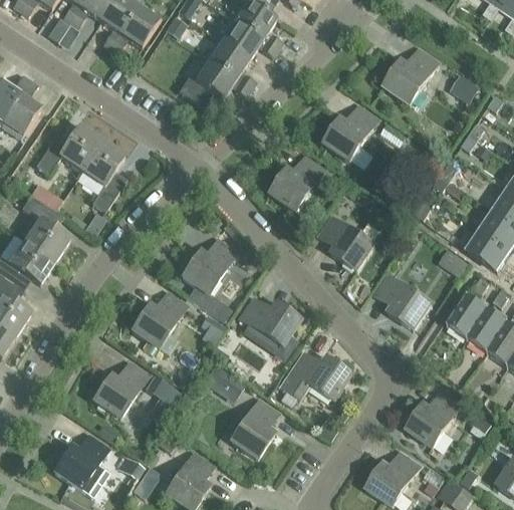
[(20,12),(28,0),(17,0),(13,7),(20,12)]
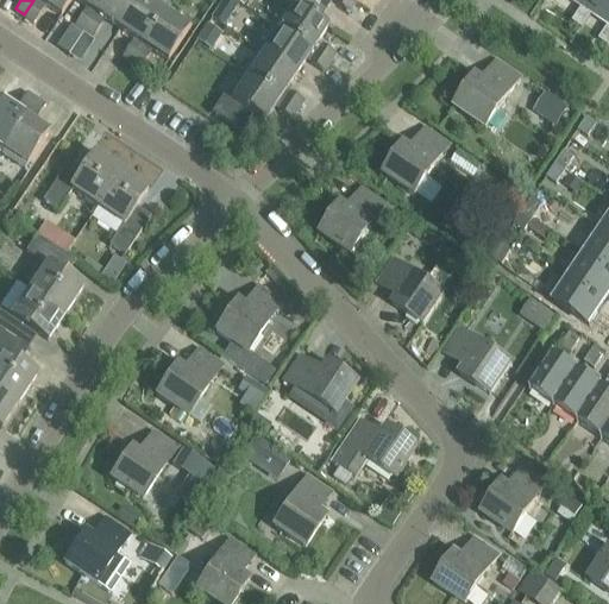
[(33,0),(24,14),(32,20),(44,4),(60,13),(68,0),(33,0)]
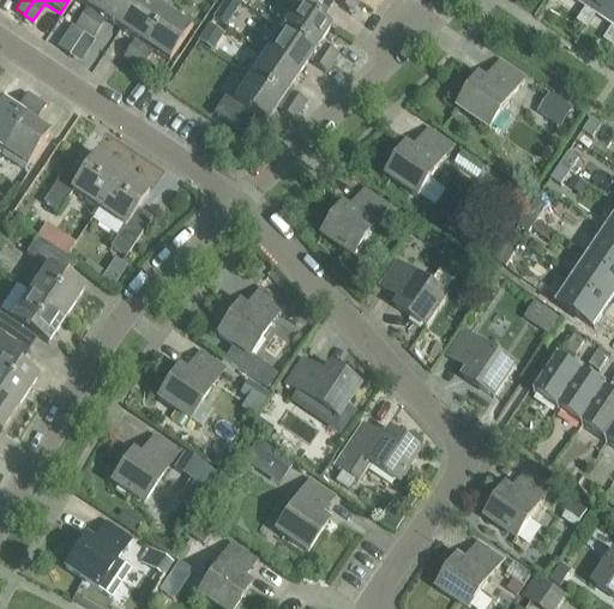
[(83,29),(101,0),(79,0),(86,5),(74,23),(83,29)]
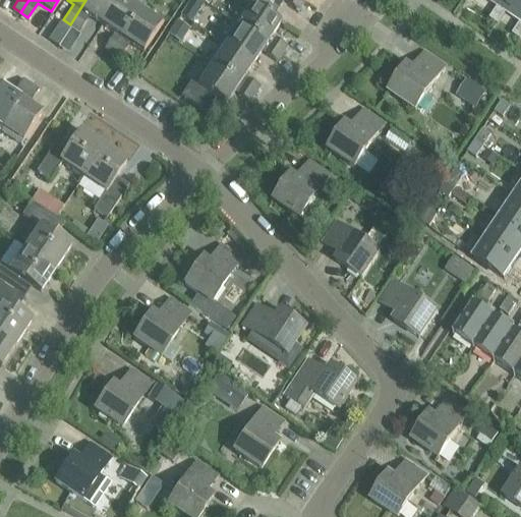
[(101,22),(115,0),(85,0),(70,24),(78,30),(89,14),(101,22)]
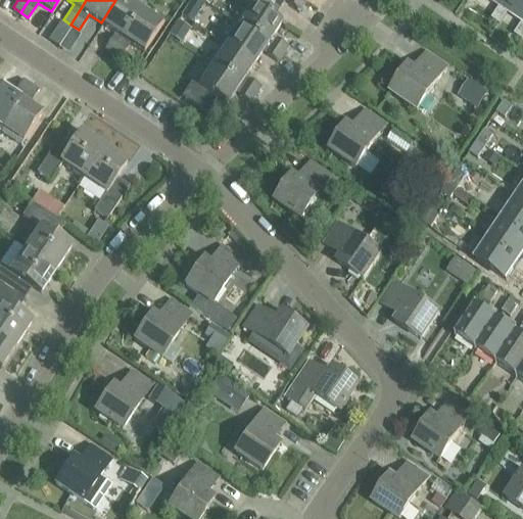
[(115,0),(101,22),(114,31),(103,46),(111,51),(143,5),(146,0),(115,0)]
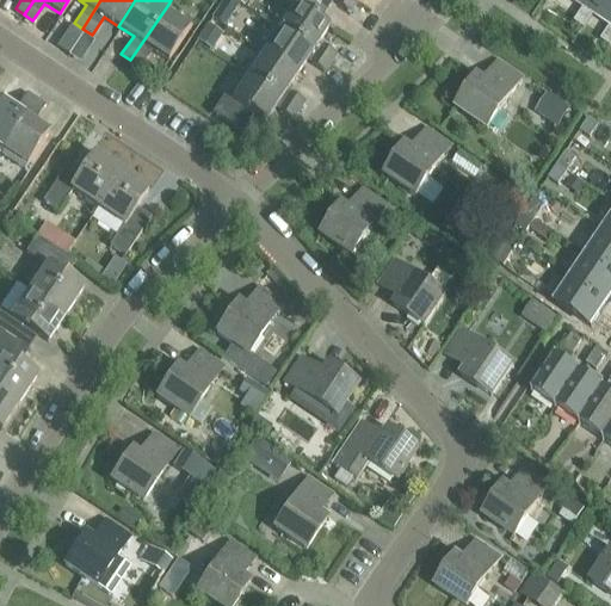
[(276,24),(329,61),(337,50),(319,38),(328,25),(318,18),(291,0),(276,24)]
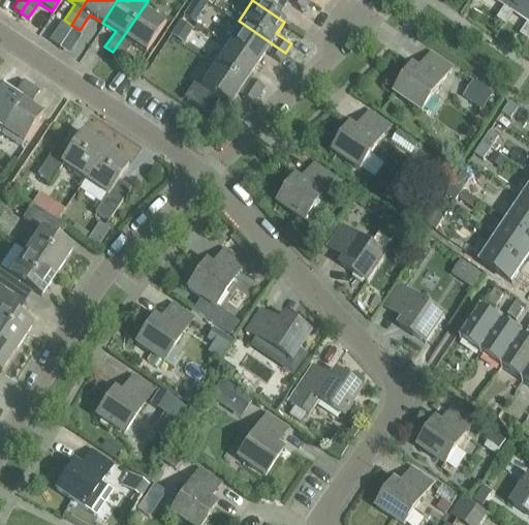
[(252,0),(275,16),(286,0),(290,0),(302,8),(308,0),(252,0)]
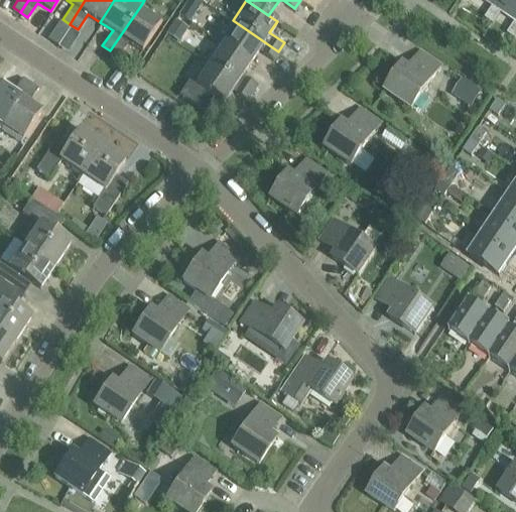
[(485,15),(492,20),(500,8),(497,6),(501,0),(487,0),(493,4),(485,15)]
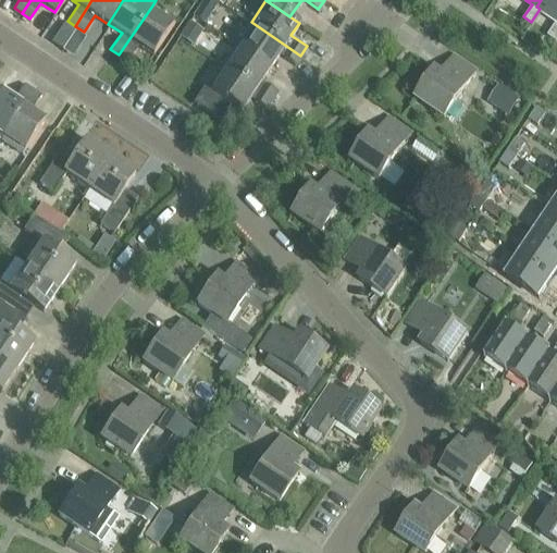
[(541,0),(536,7),(540,9),(556,21),(547,33),(555,38),(556,35),(556,0),(541,0)]
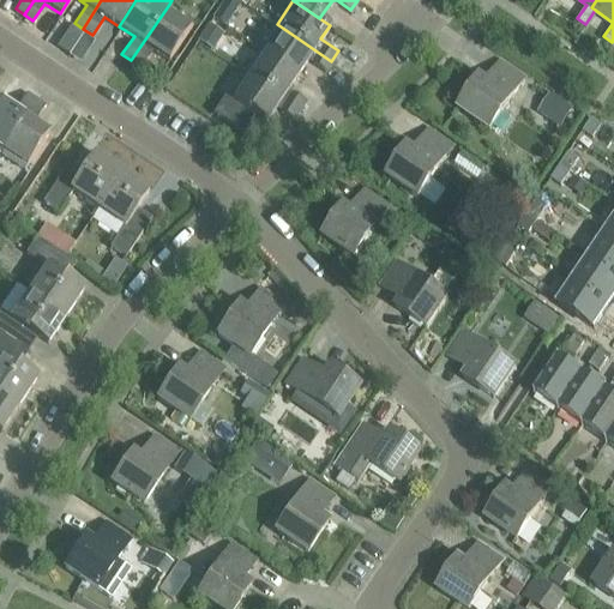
[(193,23),(168,6),(131,60),(140,67),(152,48),(169,59),(193,23)]
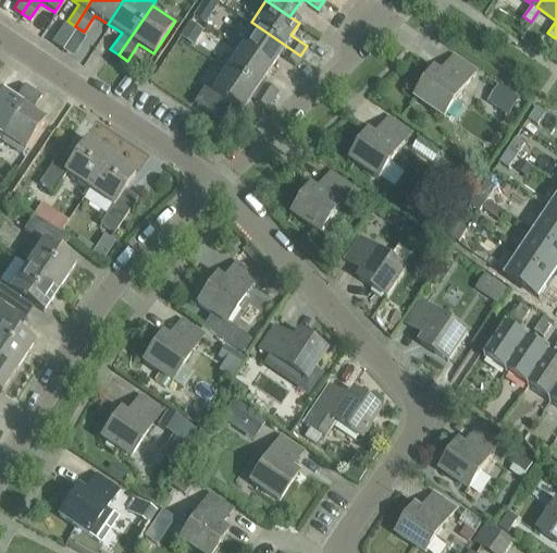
[(202,28),(189,20),(180,34),(194,42),(202,28)]
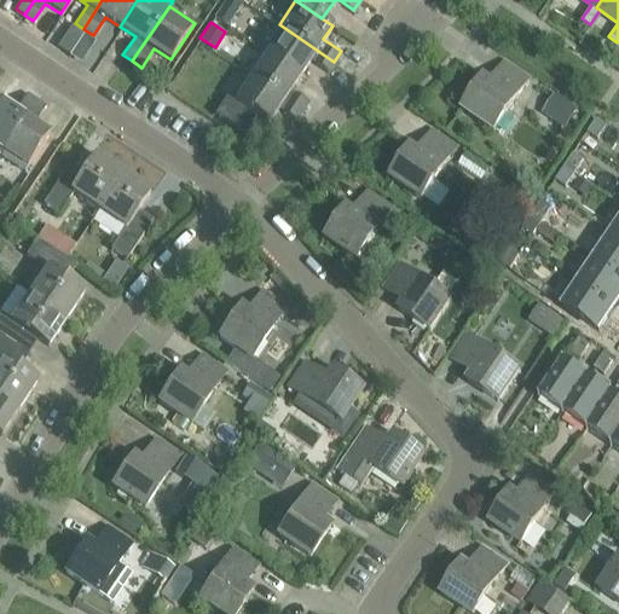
[(262,48),(299,73),(310,58),(328,70),(334,62),(279,24),(262,48)]
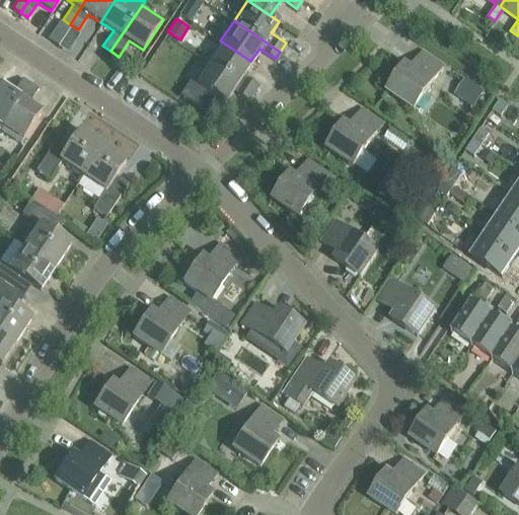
[(243,72),(250,61),(220,41),(208,61),(252,90),(258,83),(243,72)]
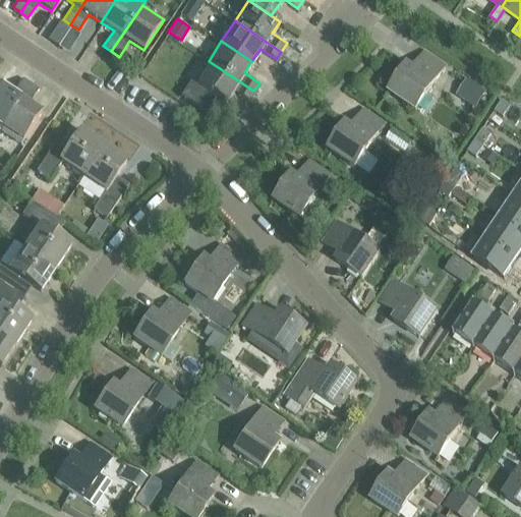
[(413,67),(407,63),(390,89),(415,107),(445,63),(425,50),(413,67)]
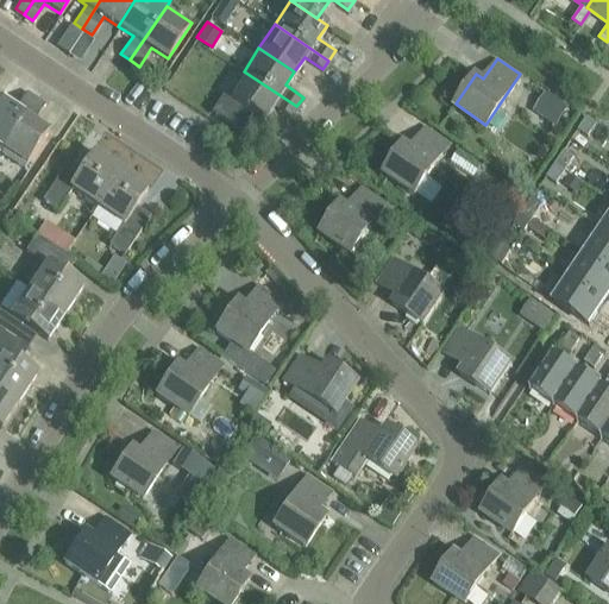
[(296,106),(244,71),(227,95),(221,92),(211,109),(239,129),(251,112),(262,119),(271,105),(290,117),(296,106)]
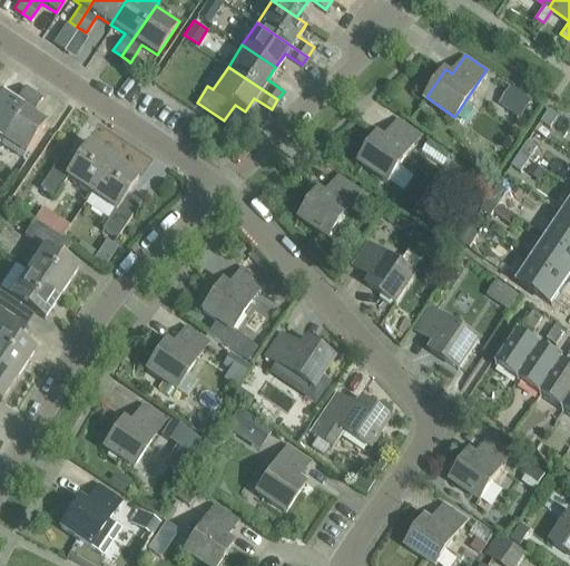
[(12,101),(0,93),(0,137),(32,90),(23,84),(12,101)]
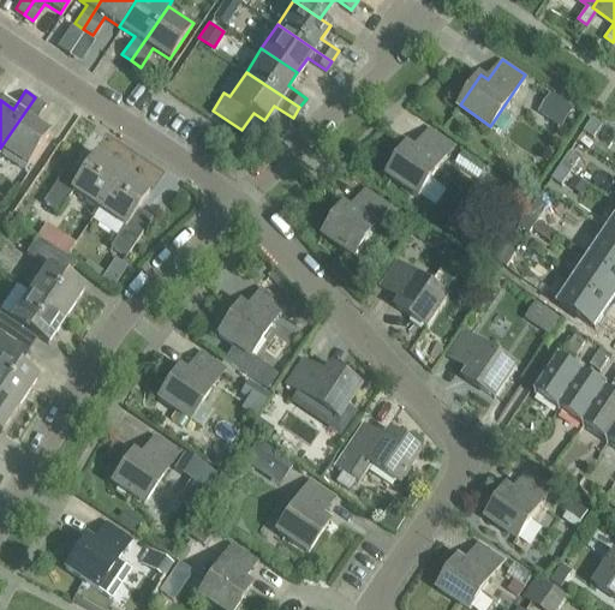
[(550,90),(538,109),(561,125),(573,106),(550,90)]
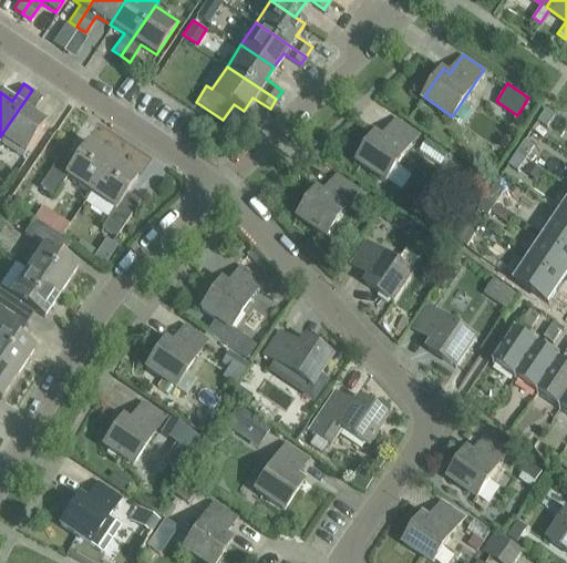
[(32,90),(0,136),(0,140),(21,154),(43,122),(29,112),(41,95),(32,90)]
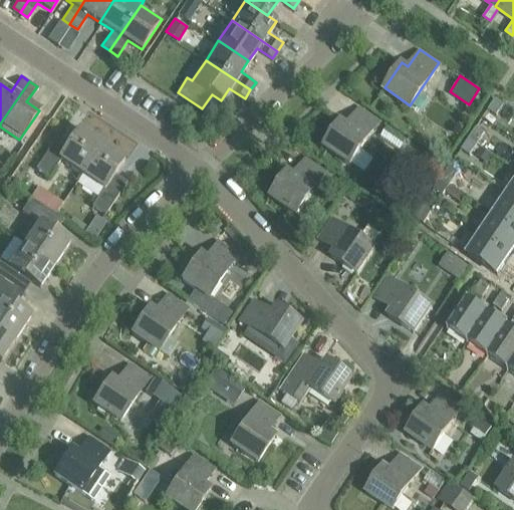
[(495,112),(503,100),(495,95),(487,107),(495,112)]
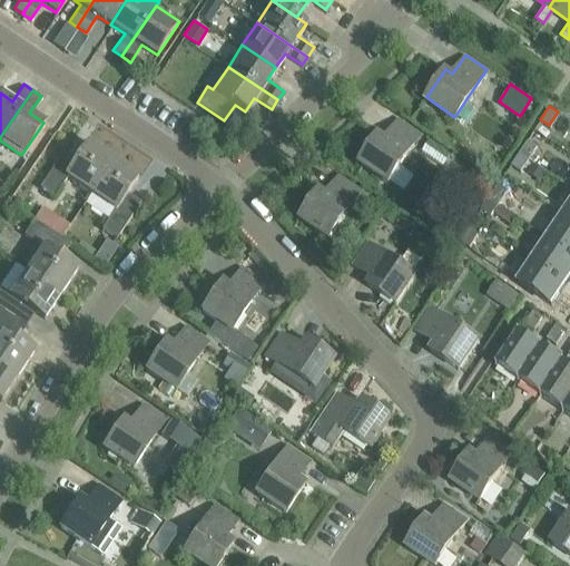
[(377,132),(359,160),(389,181),(421,133),(397,117),(385,136),(377,132)]
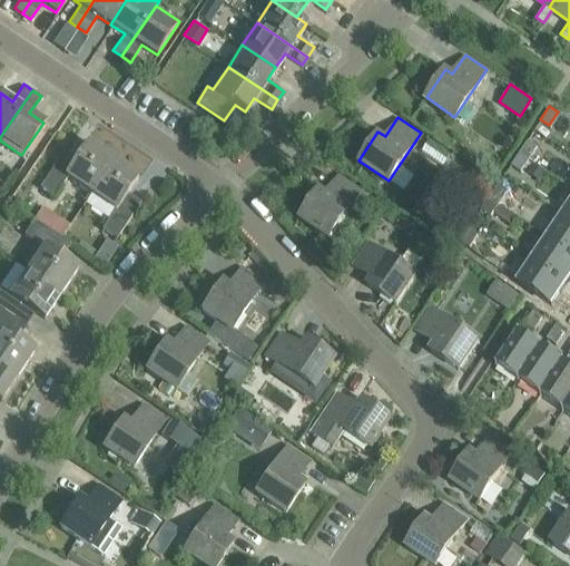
[(429,138),(421,149),(443,164),(451,153),(429,138)]
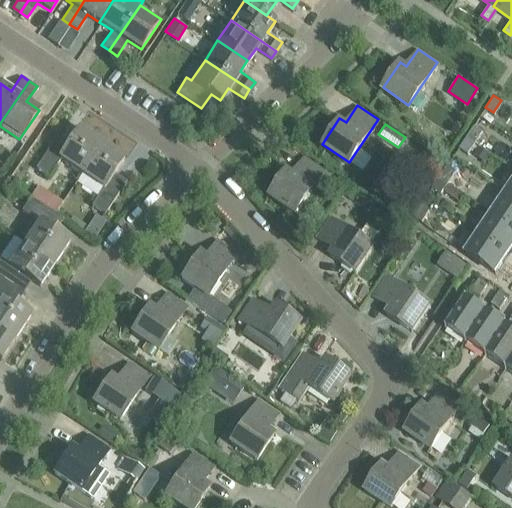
[(474,124),(466,135),(474,141),(482,130),(474,124)]
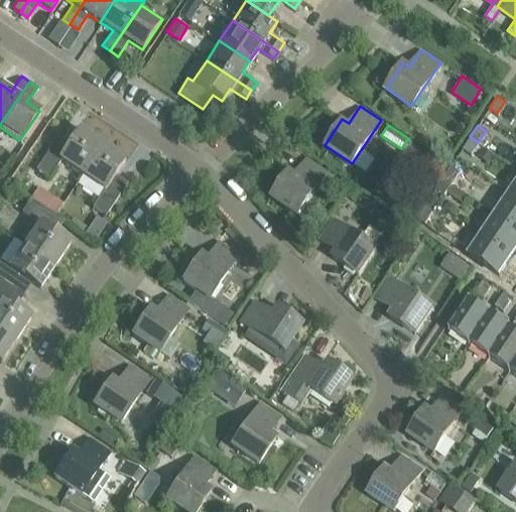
[(59,159),(81,173),(102,143),(80,128),(63,151),(51,143),(34,167),(47,175),(59,159)]
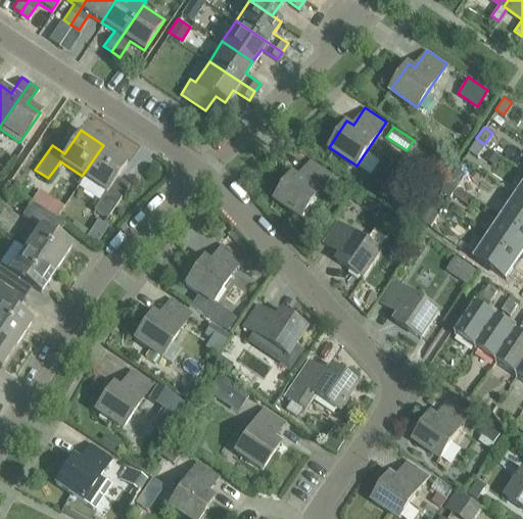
[(484,144),(476,138),(468,150),(477,155),(484,144)]
